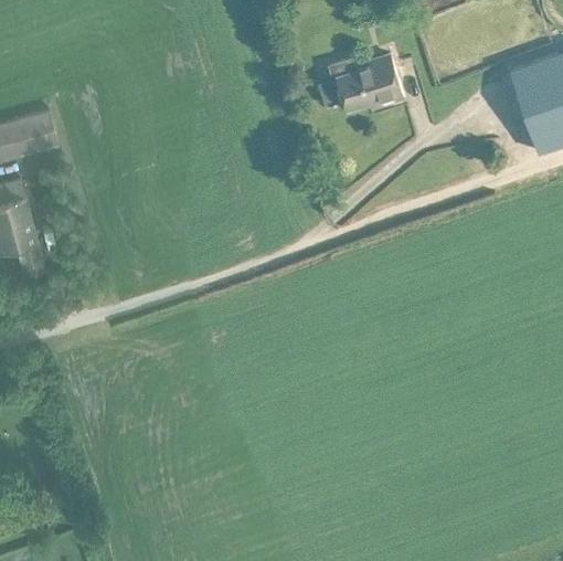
[(538,156),(562,146),(562,53),(509,72),(538,156)]
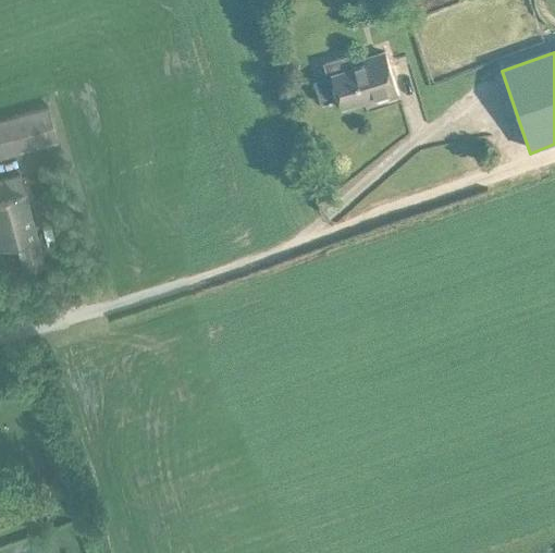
[(327,81),(332,80),(342,111),(375,100),(377,106),(397,99),(384,56),(364,62),(365,68),(350,72),(347,59),(322,66),(327,81)]
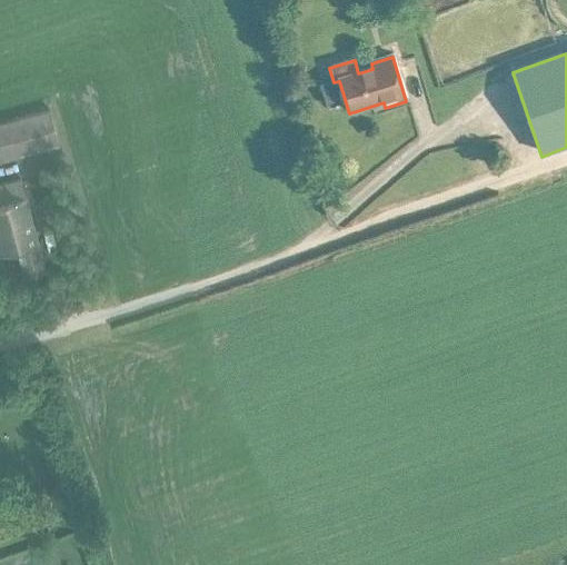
[(0,164),(57,149),(48,116),(0,128),(0,164)]
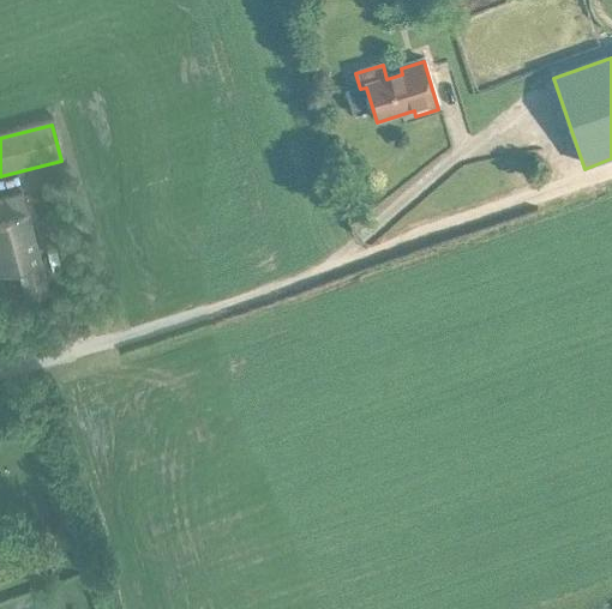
[(47,296),(41,273),(21,198),(0,203),(0,277),(16,273),(24,302),(47,296)]
